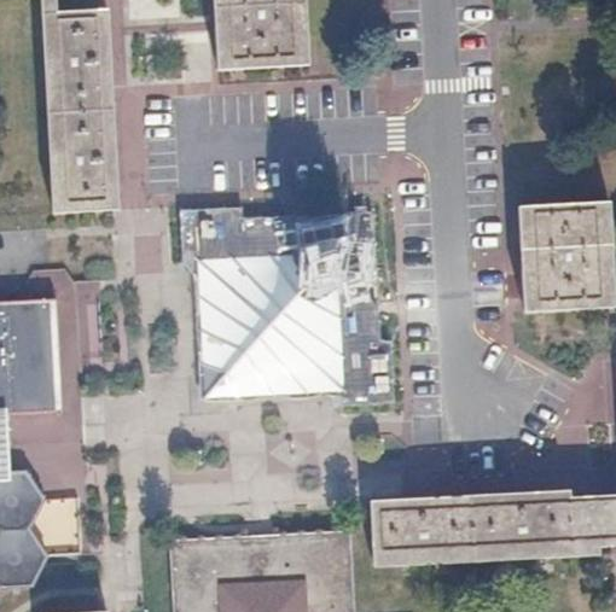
[(40,0),(53,216),(117,213),(105,11),(54,15),(53,0),(40,0)]
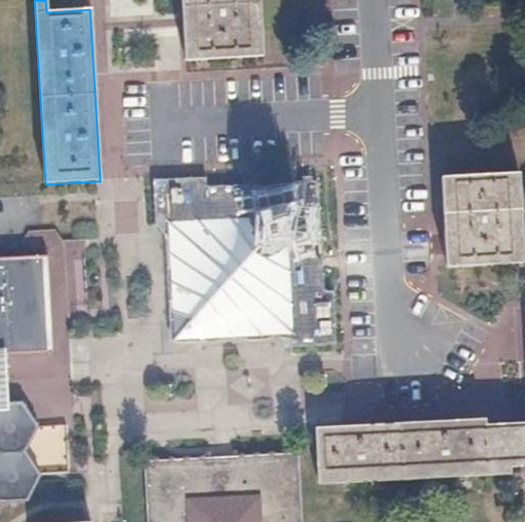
[(181,0),(182,13),(185,58),(263,54),(258,0),(181,0)]
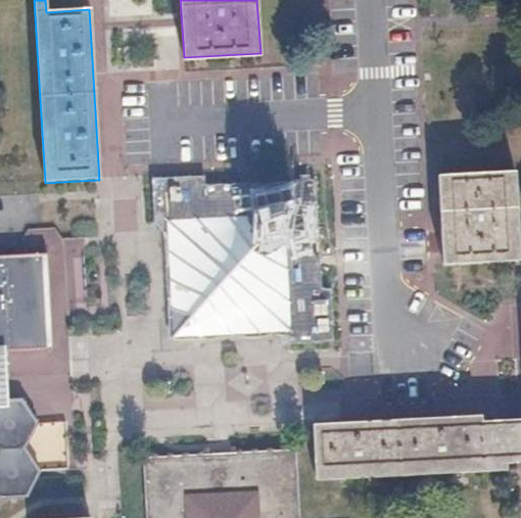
[(514,167),(437,172),(442,260),(520,255),(514,167)]
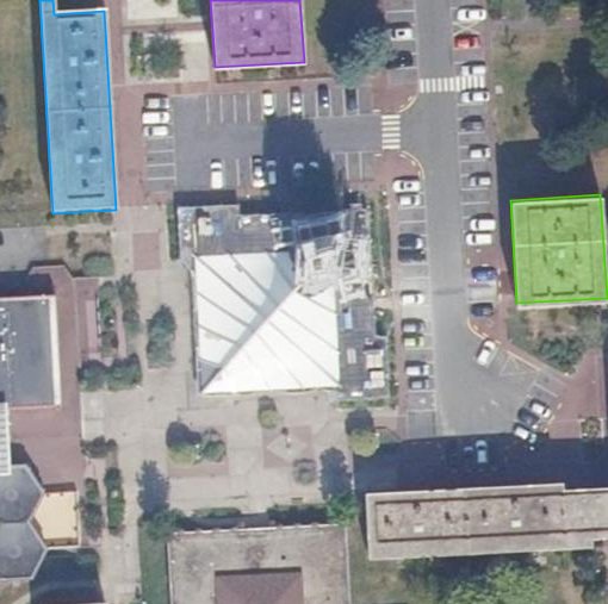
[(180,260),(192,259),(199,374),(223,393),(336,385),(337,397),(388,394),(384,336),(372,337),(365,207),(237,216),(236,206),(177,210),(180,260)]
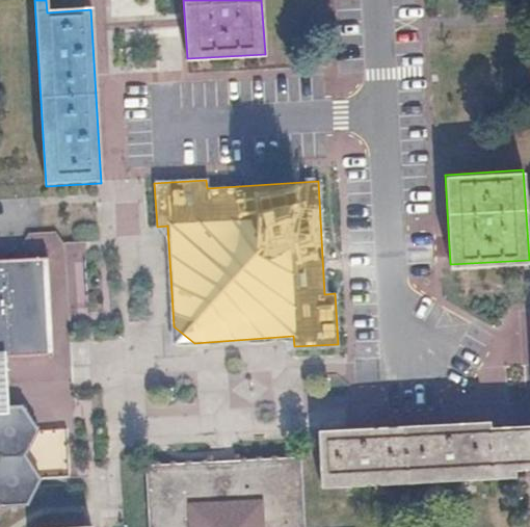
[(0,261),(0,359),(49,358),(45,262),(48,262),(48,260),(0,261)]
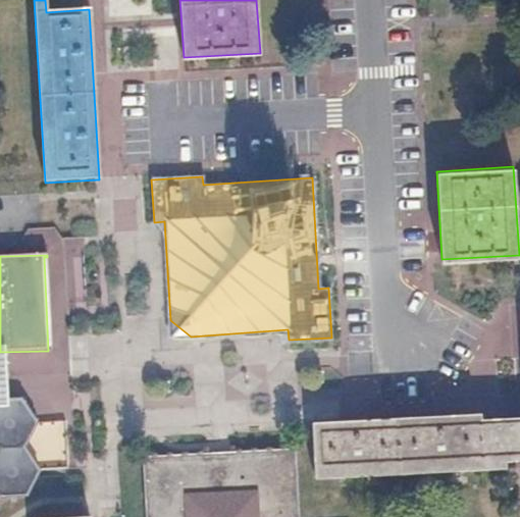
[(0,497),(26,497),(38,471),(22,448),(36,422),(19,399),(0,400),(0,497)]
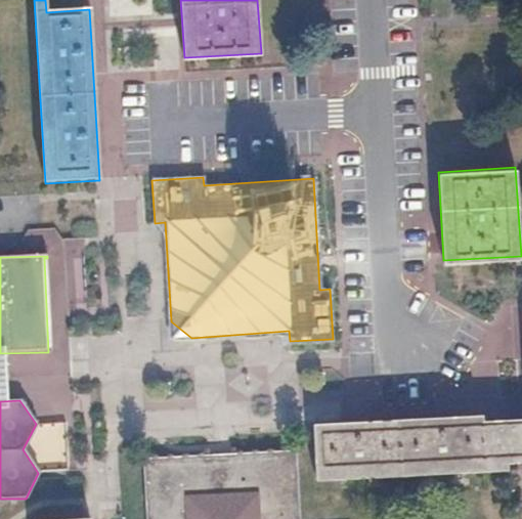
[(521,419),(480,422),(480,415),(313,425),(313,430),(316,481),(482,471),(482,466),(521,463),(521,419)]
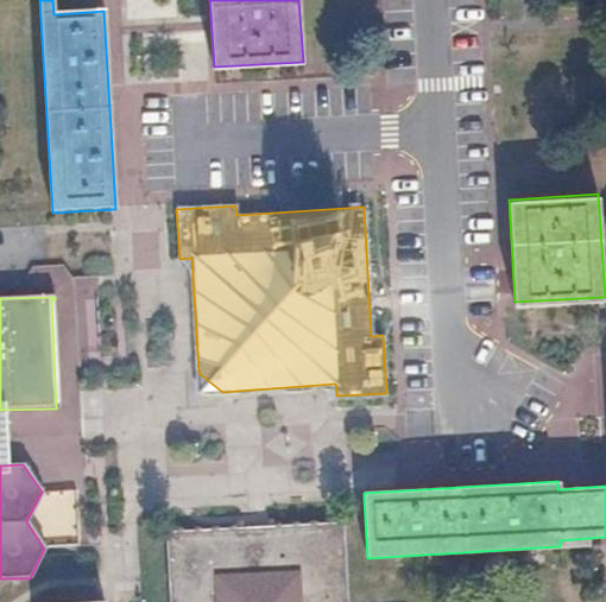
[(253,523),(166,526),(170,601),(346,601),(342,519),(253,523)]
